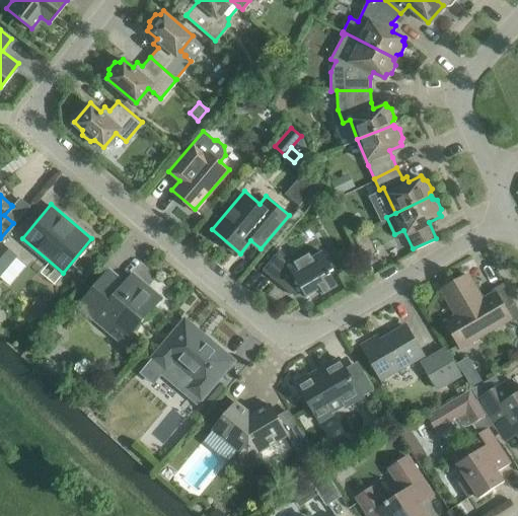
[(346,221),(353,232),(361,227),(354,215),(346,221)]
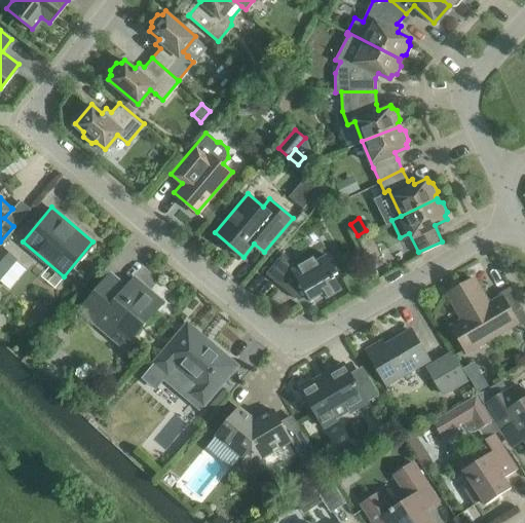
[(374,238),(391,245),(396,234),(390,232),(392,227),(380,222),(374,238)]
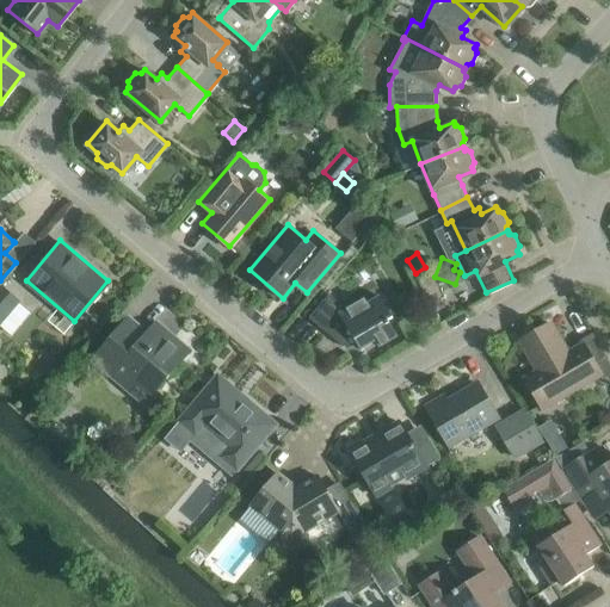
[(430,267),(414,276),(427,302),(443,295),(430,267)]
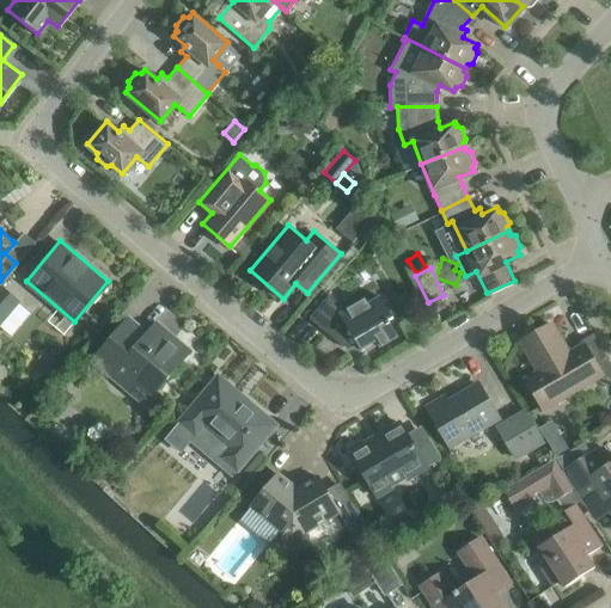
[(0,286),(0,319),(17,300),(0,286)]
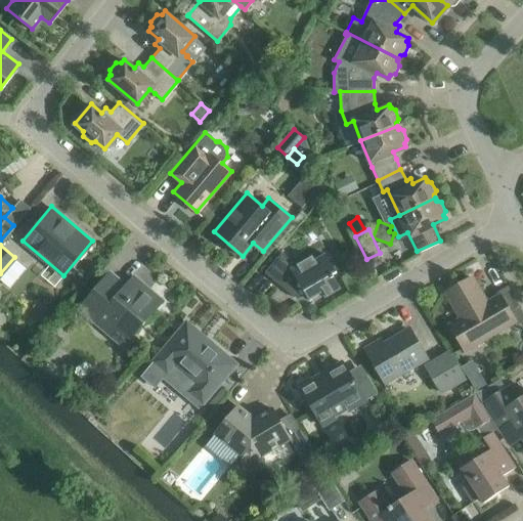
[(280,251),(264,271),(274,279),(293,296),(303,290),(307,298),(320,291),(323,296),(339,287),(332,273),(336,270),(324,252),(313,259),(311,254),(292,266),(289,263),(292,260),(280,251)]
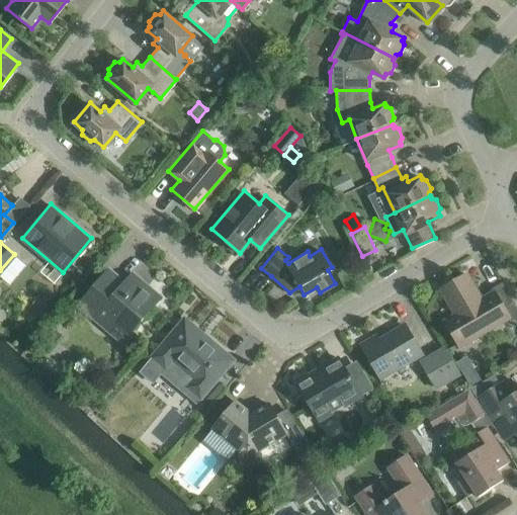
[(108,268),(78,304),(108,329),(113,323),(127,334),(160,295),(132,272),(123,281),(108,268)]
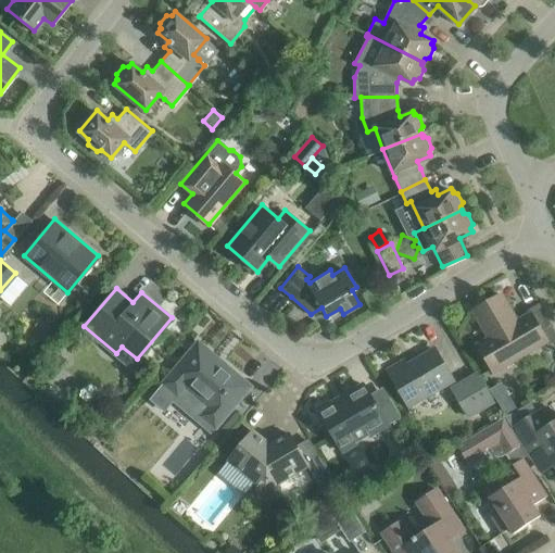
[(477,342),(493,371),(545,340),(546,342),(554,337),(554,331),(552,326),(552,325),(538,301),(526,309),(528,312),(516,319),(501,293),(472,310),(488,336),(477,342)]
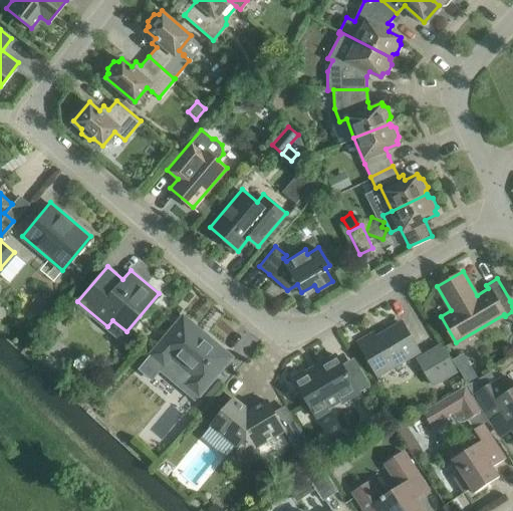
[(182,313),(149,352),(163,364),(170,356),(191,374),(184,382),(198,395),(231,355),(182,313)]
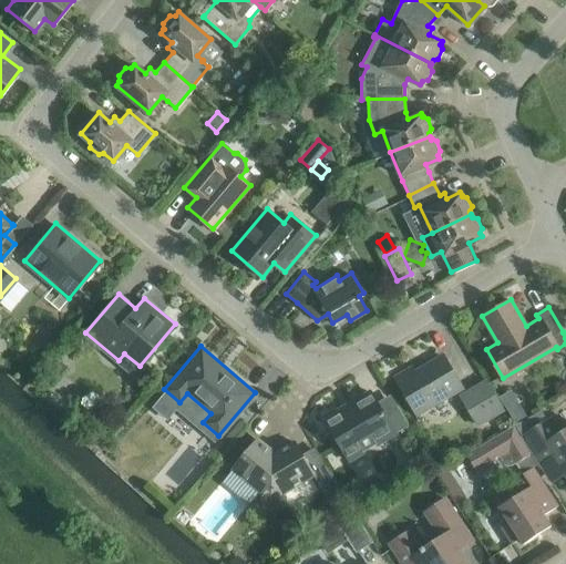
[(411,365),(393,375),(415,411),(460,385),(442,355),(414,371),(411,365)]
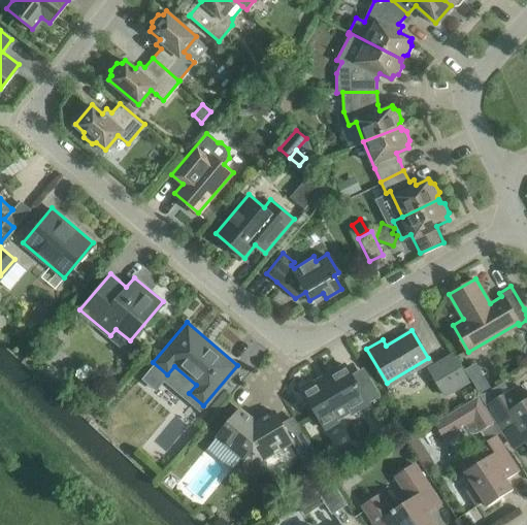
[(54,350),(61,340),(54,334),(45,343),(54,350)]
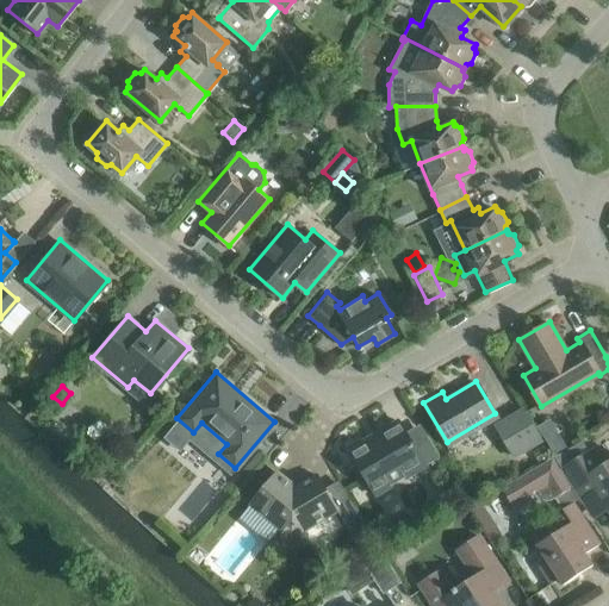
[(515,451),(540,437),(523,407),(498,423),(515,451)]
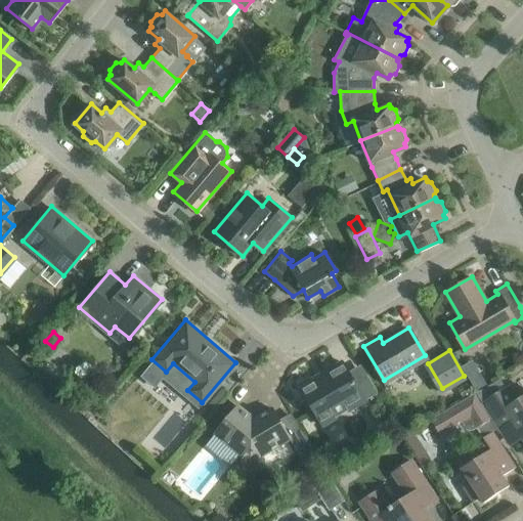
[(321,424),(377,391),(365,373),(353,380),(341,360),(323,371),(325,374),(301,388),(321,424)]
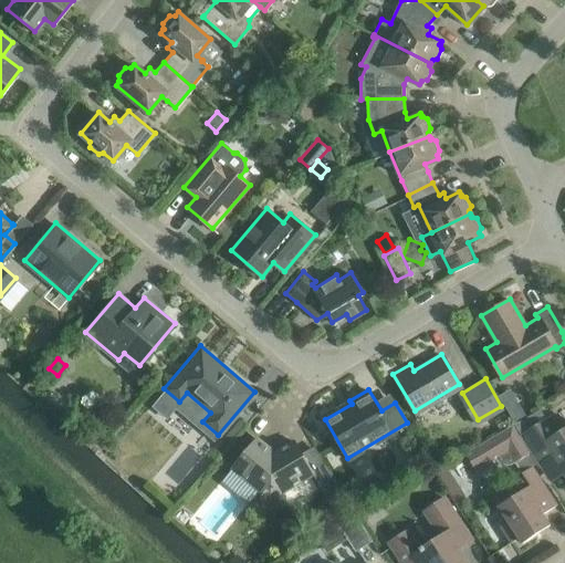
[(519,403),(506,409),(513,420),(525,413),(519,403)]
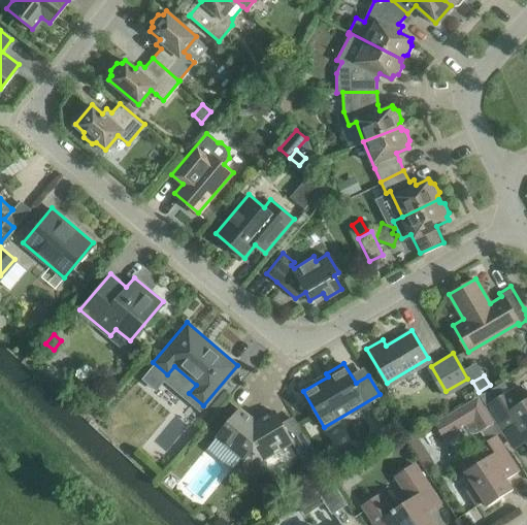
[(526,397),(522,401),(513,387),(501,395),(495,385),(479,395),(507,438),(520,431),(526,443),(526,397)]
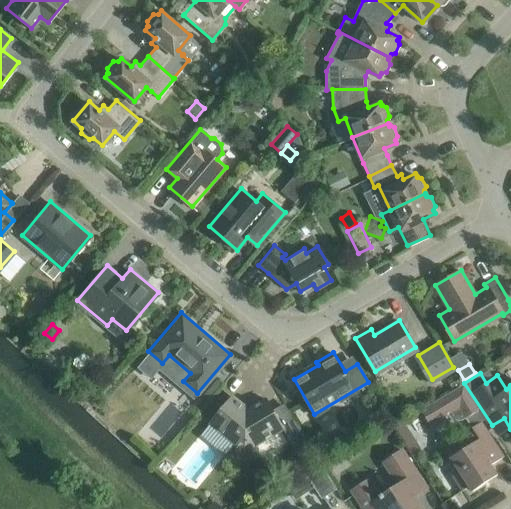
[(206,400),(220,384),(215,379),(201,396),(206,400)]
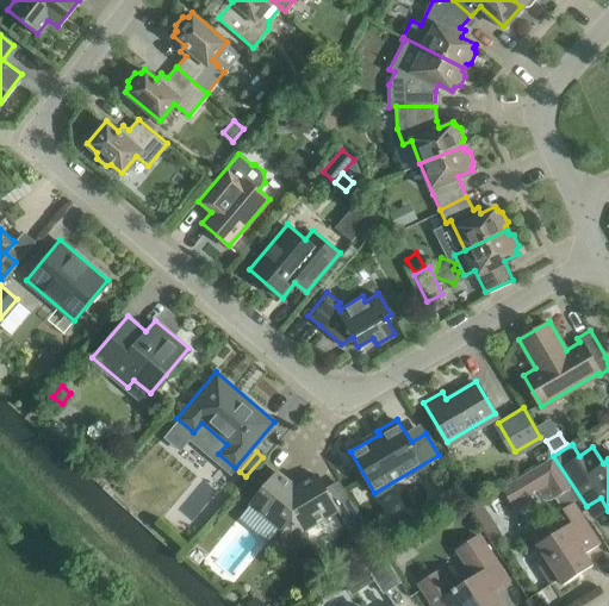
[(538,564),(550,582),(558,578),(561,583),(591,563),(584,551),(598,542),(569,497),(575,493),(570,486),(552,455),(501,486),(511,505),(533,492),(535,495),(540,498),(545,499),(550,498),(553,495),(561,507),(558,511),(555,516),(554,520),(555,525),(557,529),(535,543),(546,558),(538,564)]
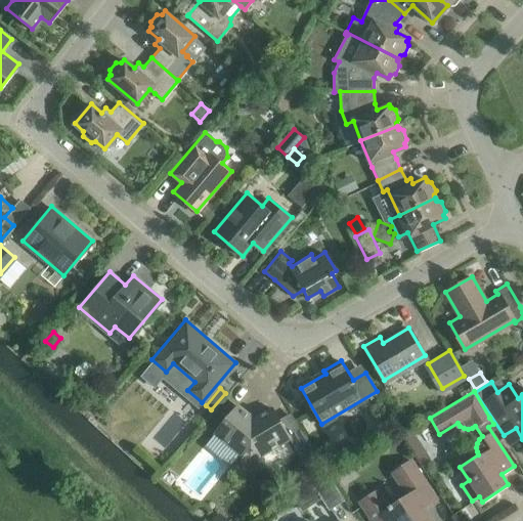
[(214,431),(205,443),(229,464),(240,451),(242,453),(241,454),(241,456),(240,457),(240,458),(240,459),(240,460),(240,461),(240,462),(240,463),(240,464),(240,465),(241,465),(241,466),(242,467),(243,468),(244,468),(245,469),(246,470),(247,470),(248,470),(249,470),(250,470),(251,470),(252,470),(253,470),(254,469),(255,469),(256,468),(257,467),(258,466),(258,465),(259,465),(259,464),(259,463),(259,462),(259,461),(259,460),(259,459),(259,458),(259,457),(259,456),(258,454),(289,437),(290,437),(278,419),(271,406),(253,418),(236,404),(214,431)]
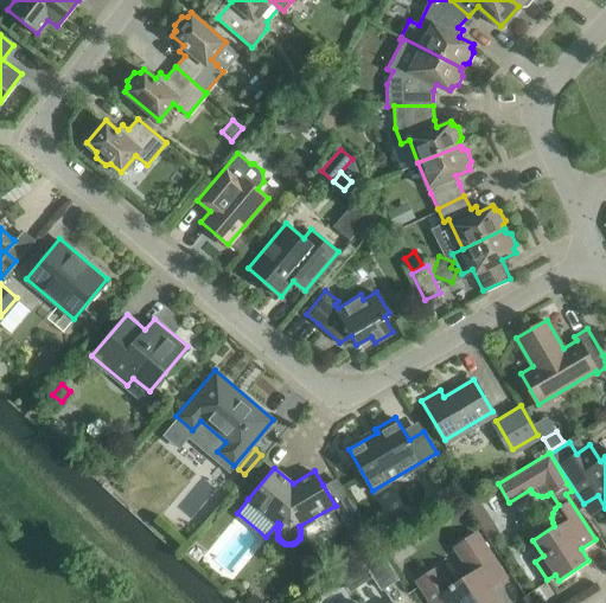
[(359,565),(363,563),(381,551),(365,526),(351,501),(337,511),(350,532),(346,536),(345,541),(348,546),(359,565)]
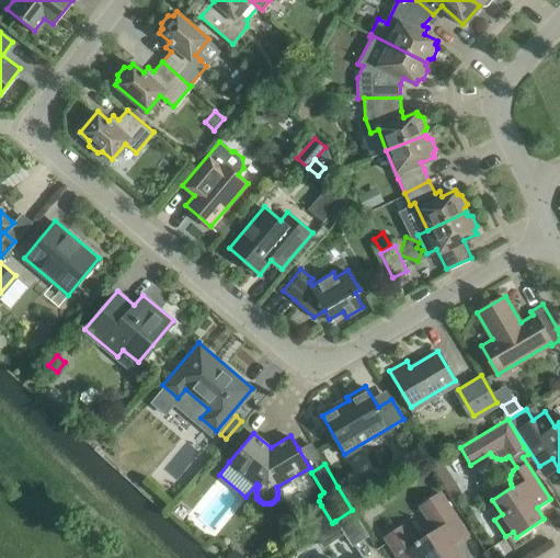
[(398,557),(463,557),(453,542),(467,533),(440,491),(424,502),(441,526),(419,541),(418,539),(414,541),(402,522),(384,535),(398,557)]
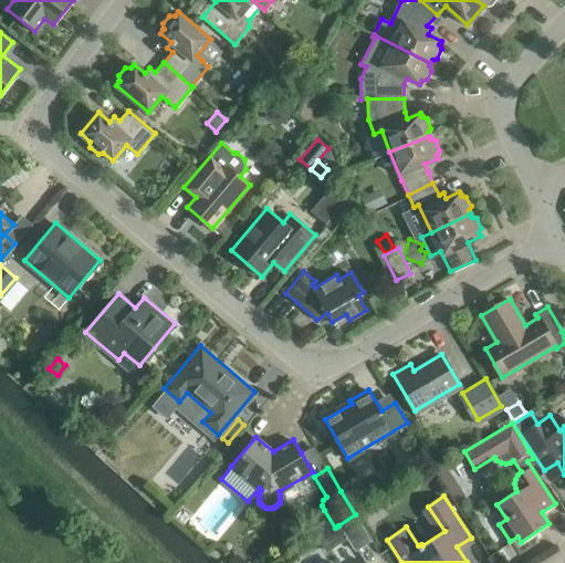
[(355,514),(338,525),(338,527),(341,525),(355,548),(368,539),(369,540),(372,540),(355,514)]
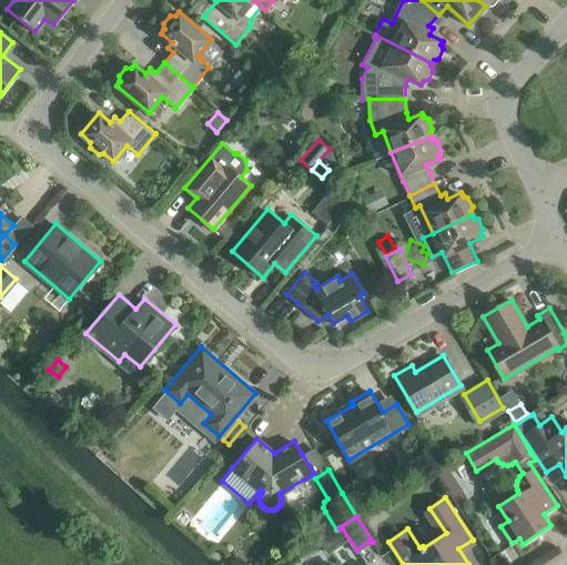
[(331,533),(317,540),(326,554),(338,546),(331,533)]
